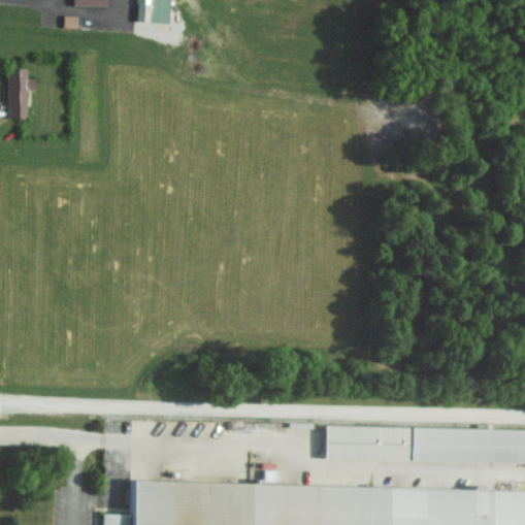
[(73,0),(74,7),(108,8),(108,0),(73,0)]
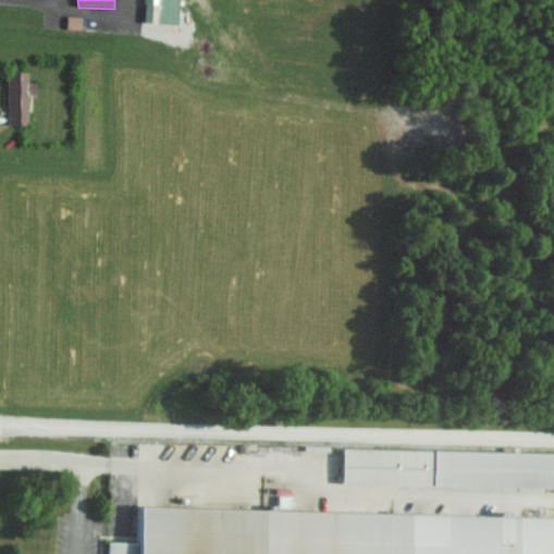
[(145,0),(145,25),(180,26),(180,0),(145,0)]
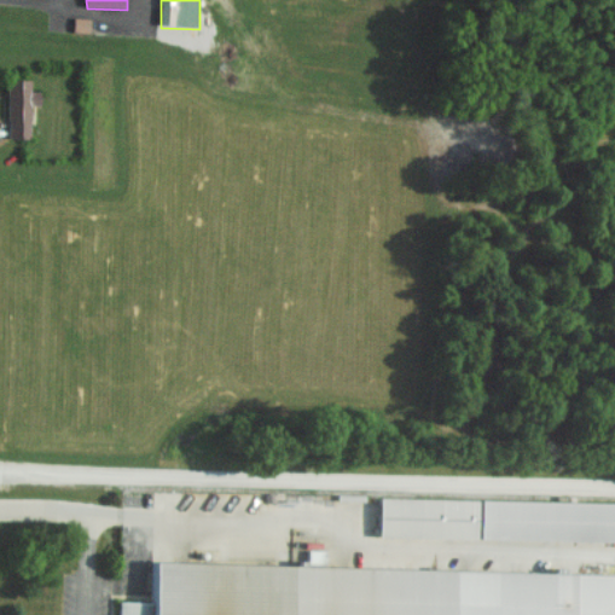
[(75,33),(91,35),(92,23),(77,21),(75,33)]
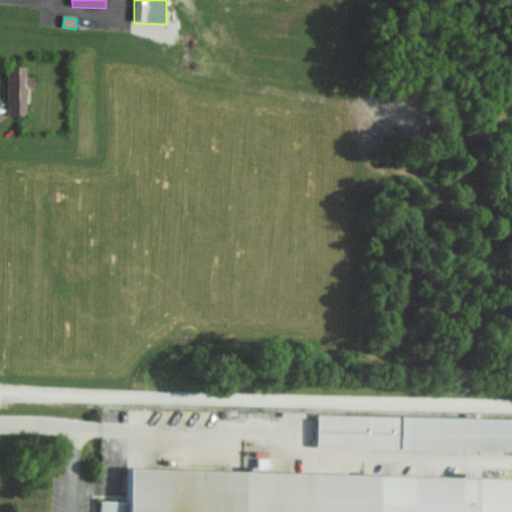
[(7,118),(26,118),(27,90),(35,91),(36,78),(26,77),(27,69),(8,68),(7,118)]
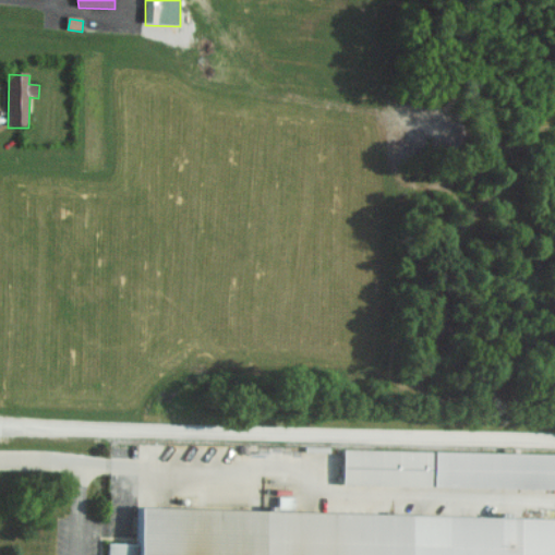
[(554,454),(346,451),(345,486),(554,490),(554,454)]
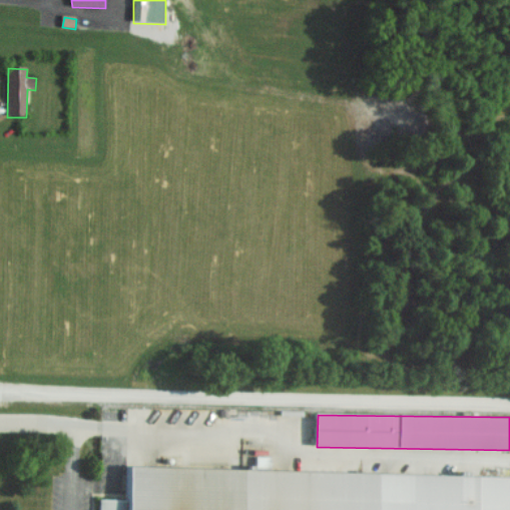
[(509,477),(131,467),(130,501),(101,500),(100,509),(509,509),(509,477)]
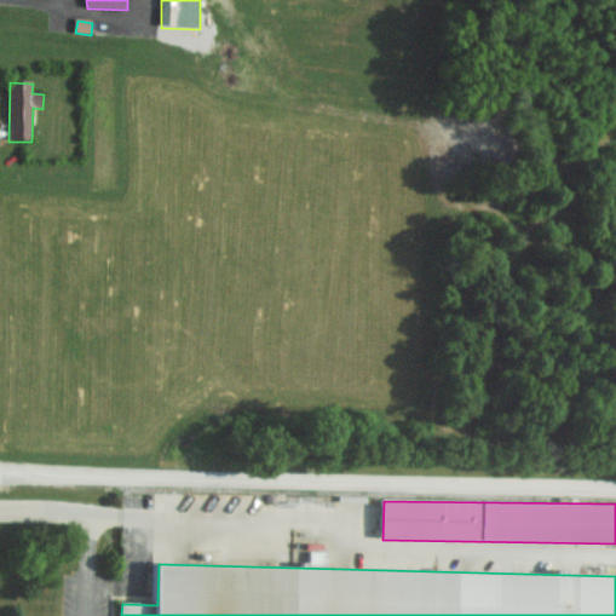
All buildings are outlined.
